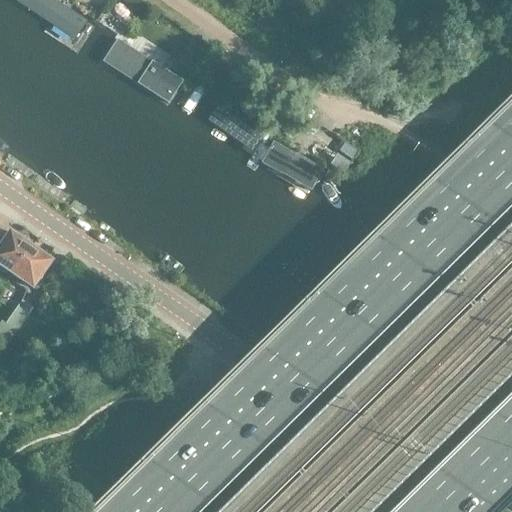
[(51,0),(15,0),(75,39),(86,23),(51,0)]
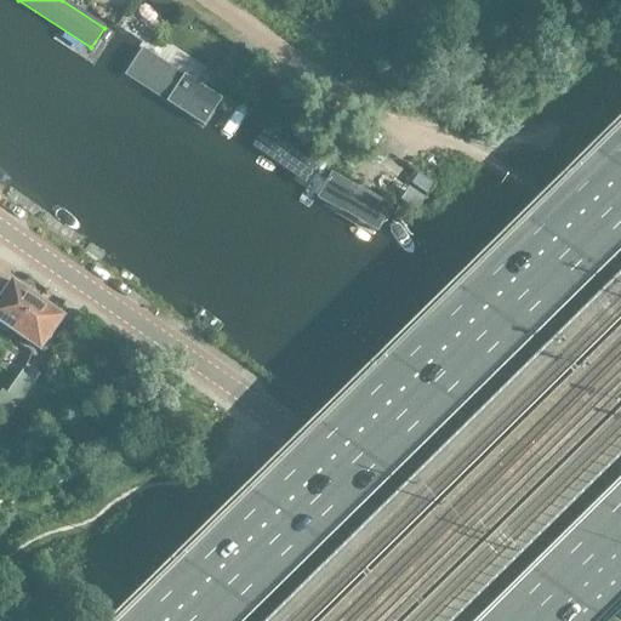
[(221,101),(143,50),(126,75),(204,126),(221,101)]
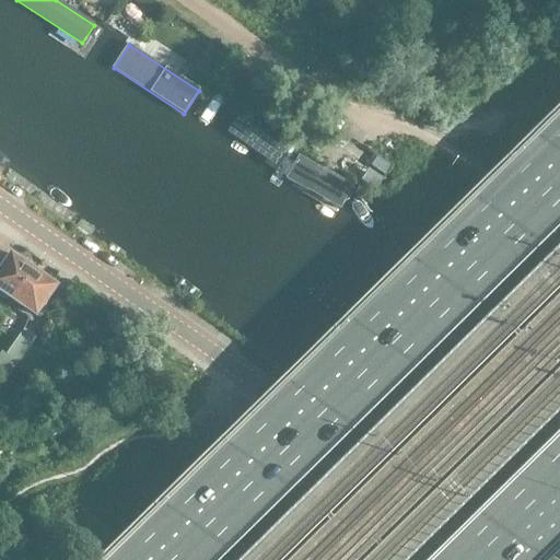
[(278,146),(238,117),(229,131),(267,160),(265,163),(275,170),(290,149),(280,142),(278,146)]
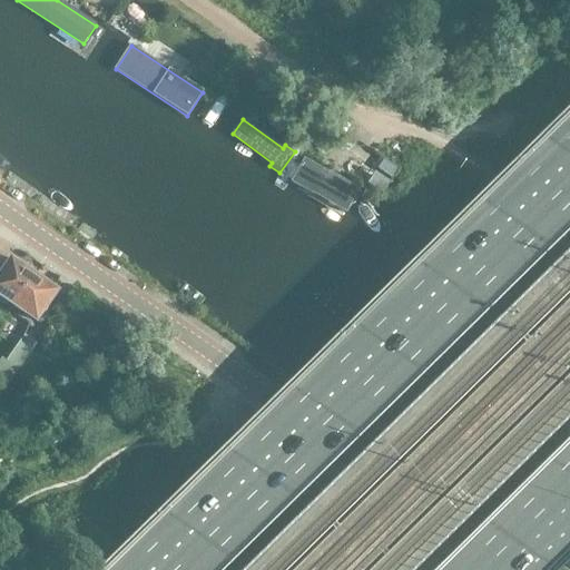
[(357,189),(304,158),(291,182),(344,213),(357,189)]
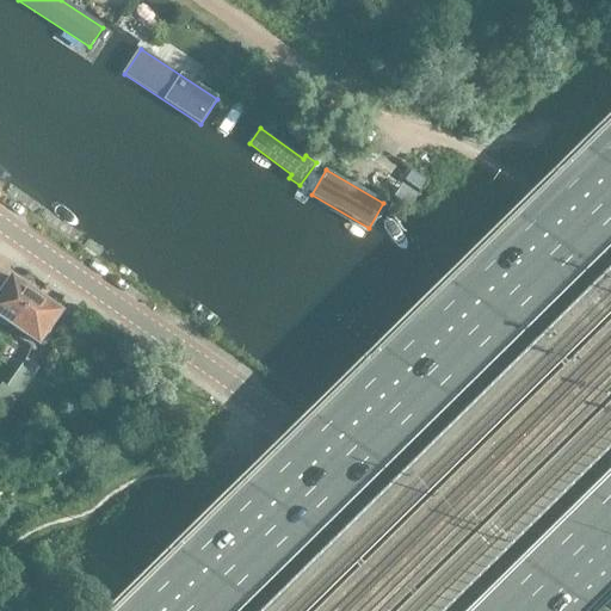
[(0,295),(0,331),(6,335),(12,327),(14,329),(37,296),(12,279),(0,295)]
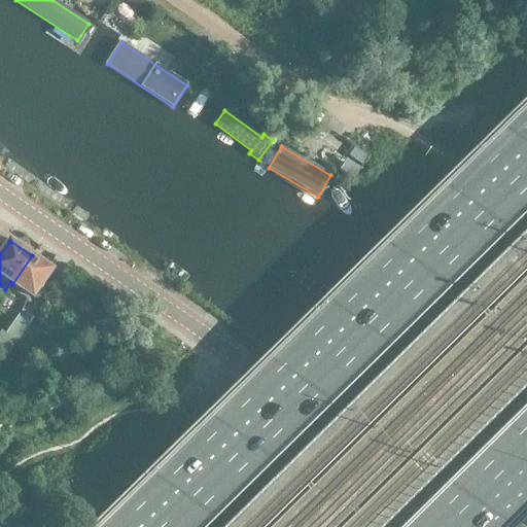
[(54,270),(32,255),(12,284),(15,286),(12,291),(27,301),(30,296),(34,299),(54,270)]
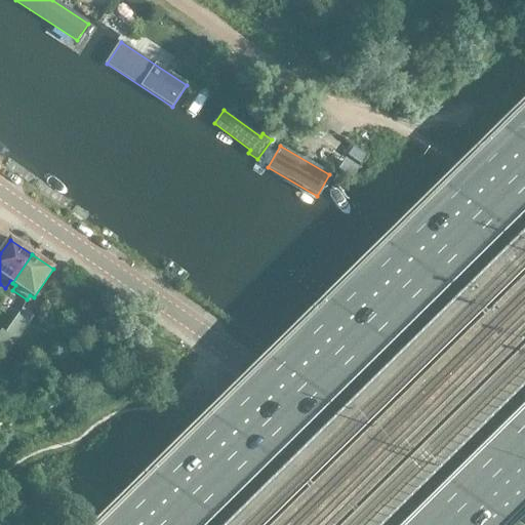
[(17,340),(33,317),(23,309),(6,332),(17,340)]
